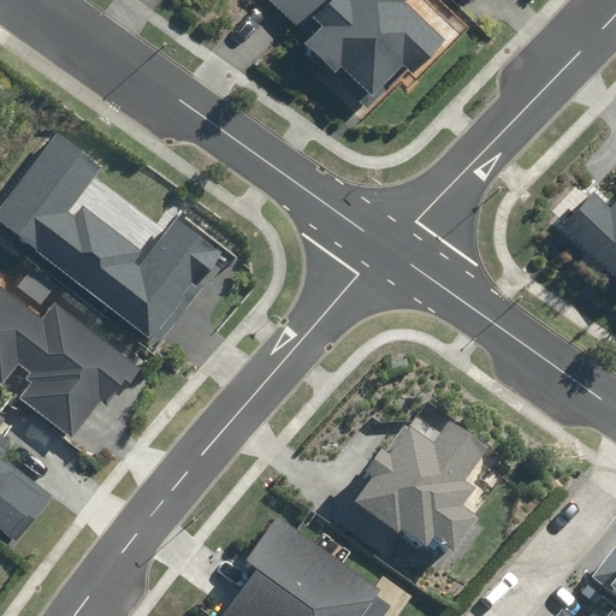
[(268,0),(309,39),(304,43),(337,75),(343,67),(373,96),(404,63),(414,72),(446,37),(407,0),(268,0)]
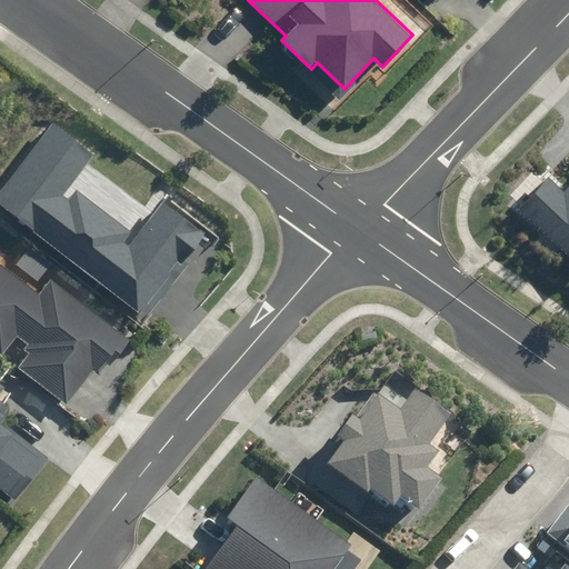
[(98,288),(143,323),(190,263),(186,260),(207,232),(165,201),(130,246),(123,240),(131,231),(78,190),(70,200),(63,195),(95,155),(53,122),(0,191),(0,206),(101,283),(98,288)]
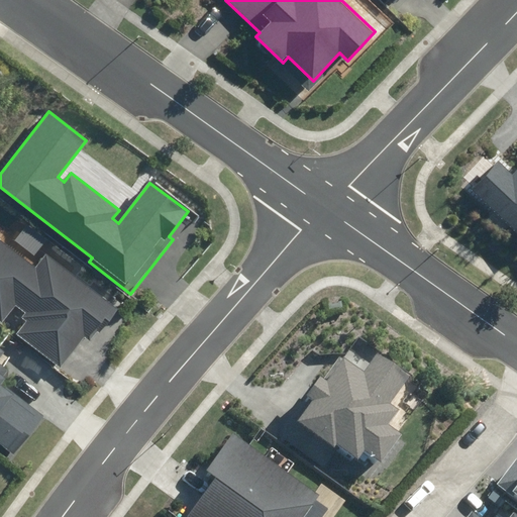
[(516,167),(512,173),(500,161),(473,188),(516,230),(516,167)]
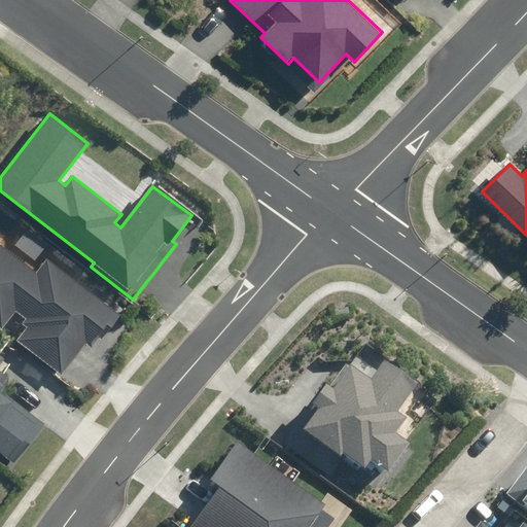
[(16,342),(61,376),(86,342),(92,346),(100,335),(105,338),(123,316),(46,257),(36,271),(0,243),(0,327),(1,329),(15,310),(27,318),(23,324),(27,328),(16,342)]
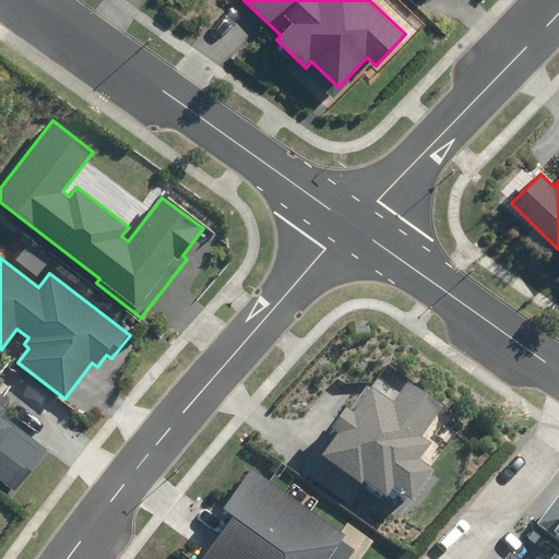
[(0,479),(15,491),(48,451),(0,415),(11,402),(0,392),(0,387),(6,381),(0,376),(0,479)]
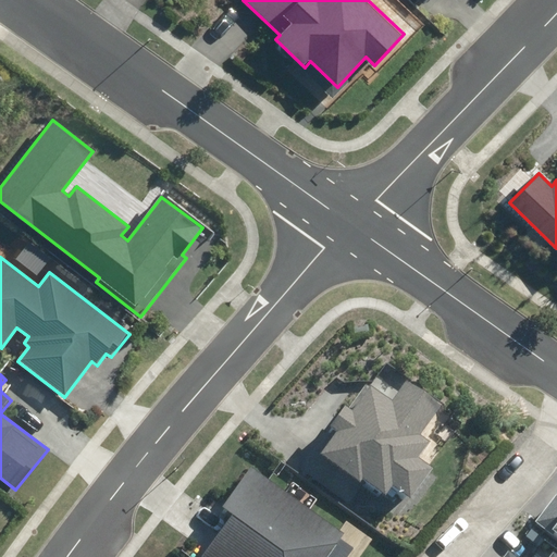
[(362,478),(387,494),(393,485),(412,498),(432,469),(418,459),(431,441),(420,434),(441,404),(405,379),(391,399),(368,384),(350,409),(344,405),(331,424),(338,431),(321,456),(359,482),(362,478)]
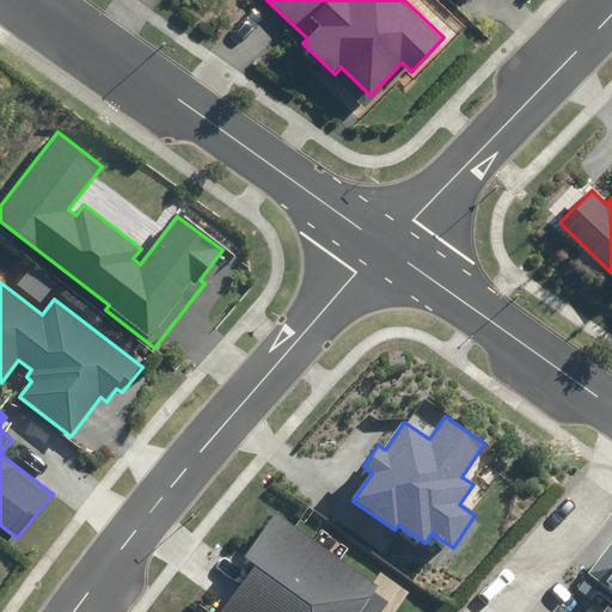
[(224,611),(222,611),(381,611),(389,601),(374,592),(379,586),(273,512),(243,554),(257,564),(224,611)]
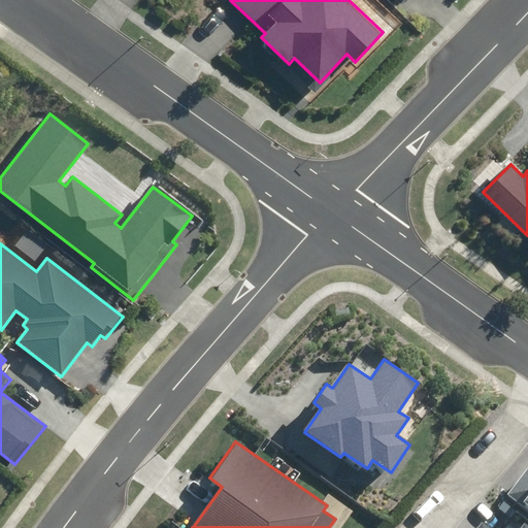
[(527,466),(527,467),(508,492),(527,506),(527,466)]
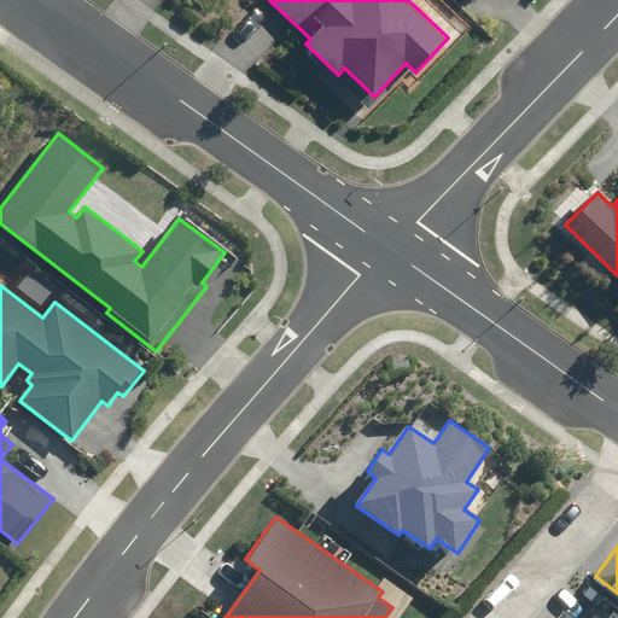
All buildings are outlined.
